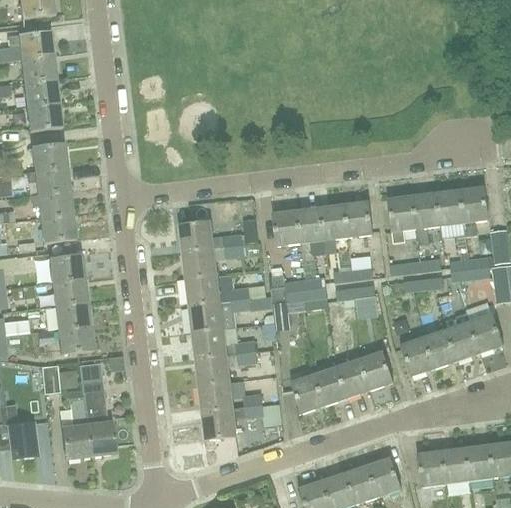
[(21,0),(23,17),(55,14),(53,0),(21,0)]
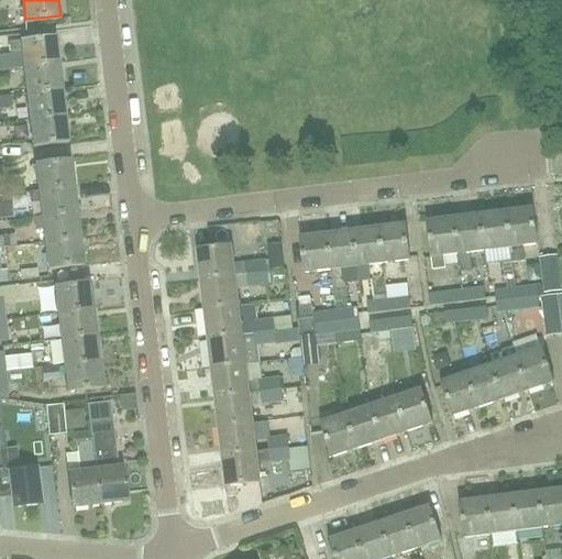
[(0,66),(24,64),(24,63),(59,59),(56,32),(21,36),(9,39),(10,51),(0,52),(0,66)]
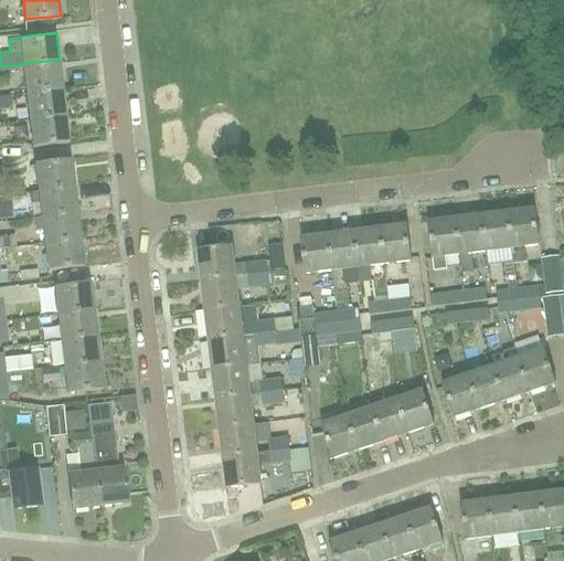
[(60,60),(24,63),(24,64),(27,90),(63,85),(60,60)]
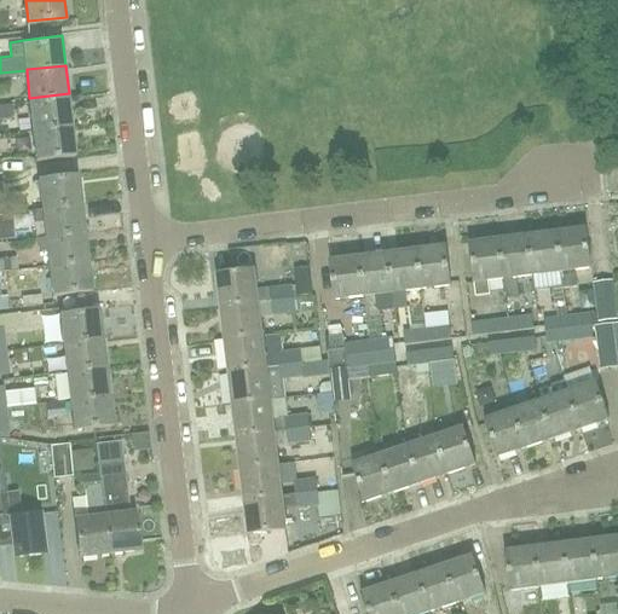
[(69,93),(29,98),(33,127),(73,122),(69,93)]
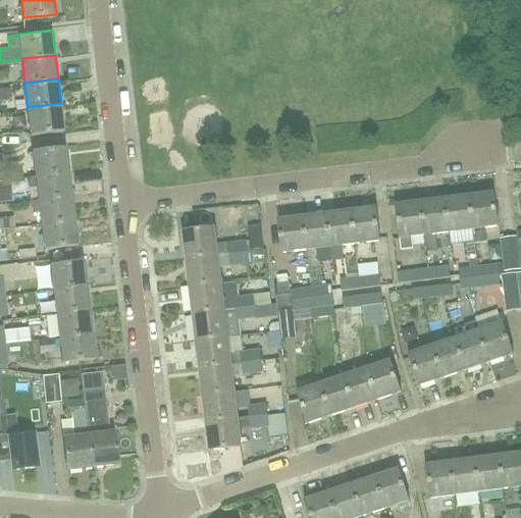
[(61,103),(28,107),(31,133),(63,127),(61,103)]
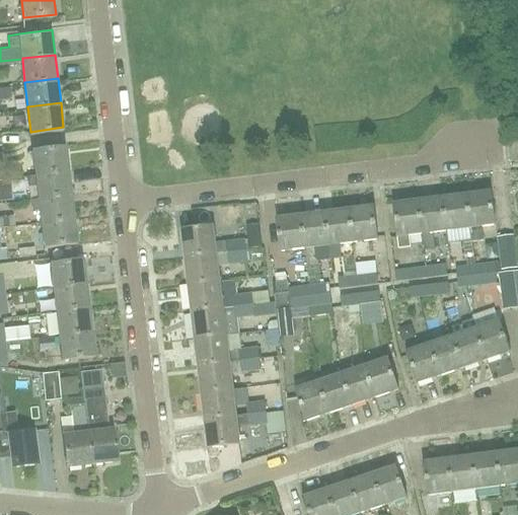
[(34,171),(68,167),(65,143),(32,147),(34,171)]
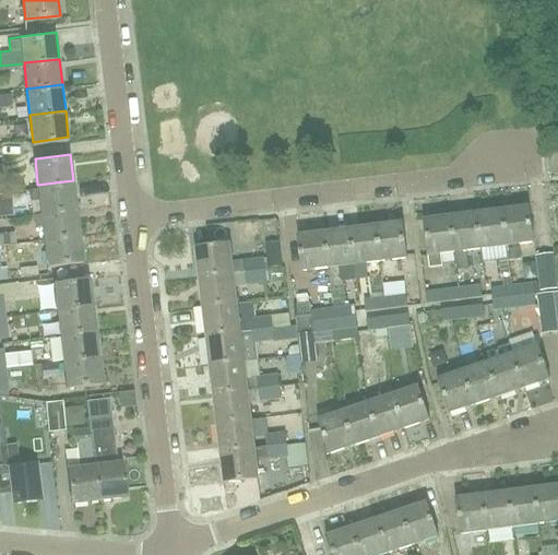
[(73,180),(37,185),(40,211),(76,207),(73,180)]
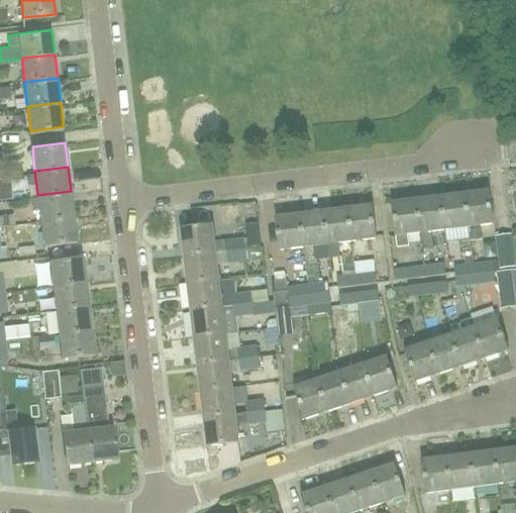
[(482,223),(495,222),(491,189),(466,192),(470,225),(472,238),(483,236),(482,223)]
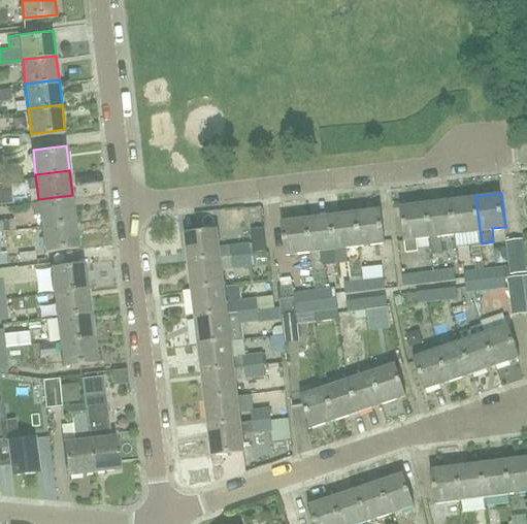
[(72,195),(38,199),(38,200),(32,201),(34,211),(39,211),(41,224),(75,220),(72,195)]
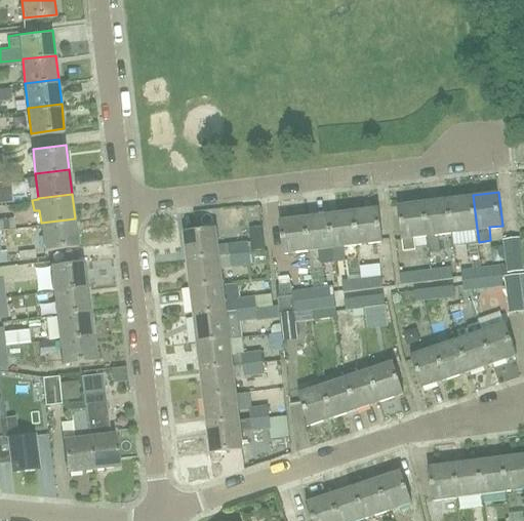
[(477,229),(473,195),(448,198),(452,232),(477,229)]
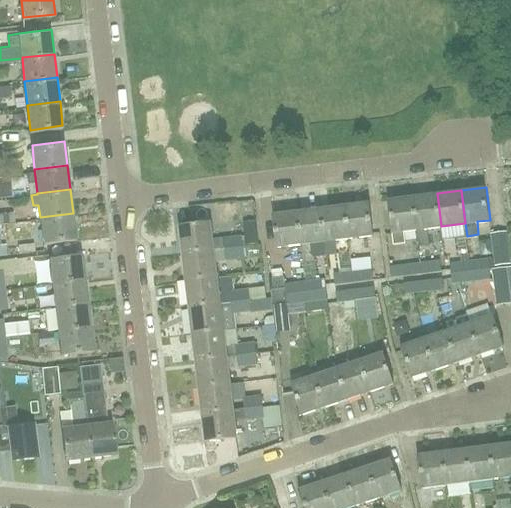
[(441,226),(437,193),(413,196),(417,229),(441,226)]
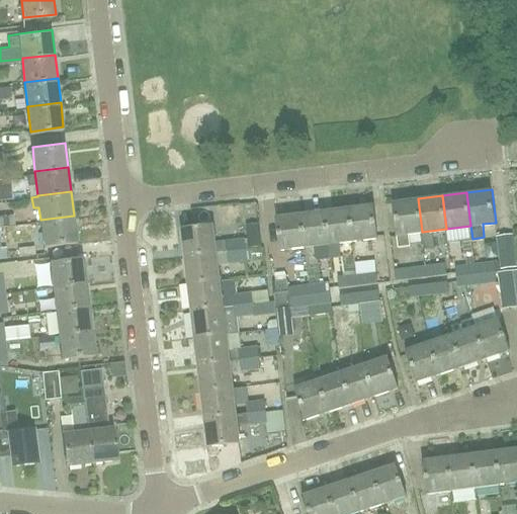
[(422,232),(418,198),(393,201),(397,235),(399,234),(400,242),(410,241),(409,233),(422,232)]
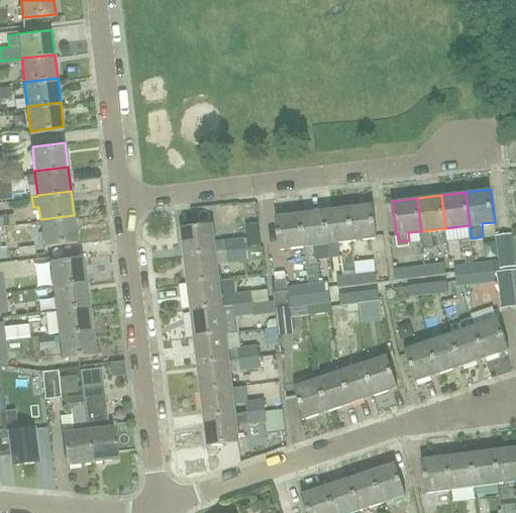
[(352,239),(377,236),(373,203),(348,206),(352,239)]
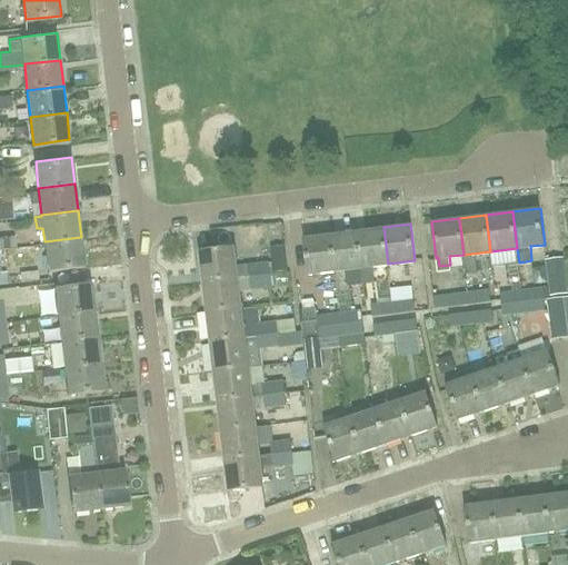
[(388,264),(384,227),(357,230),(361,267),(388,264)]
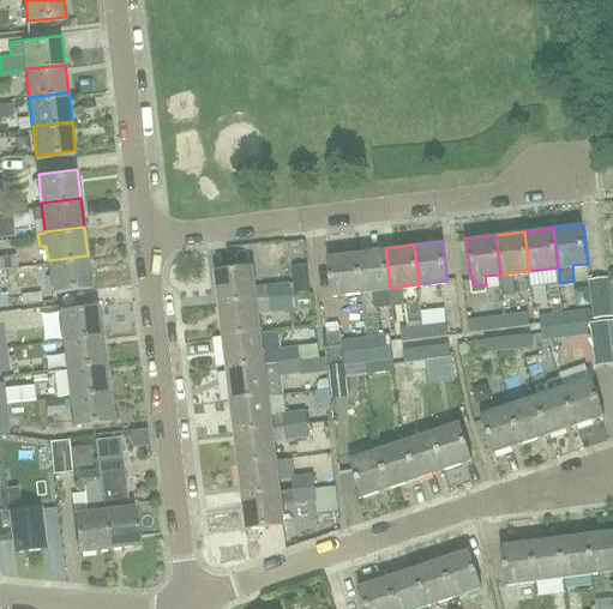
[(390,288),(385,248),(356,252),(361,291),(390,288)]
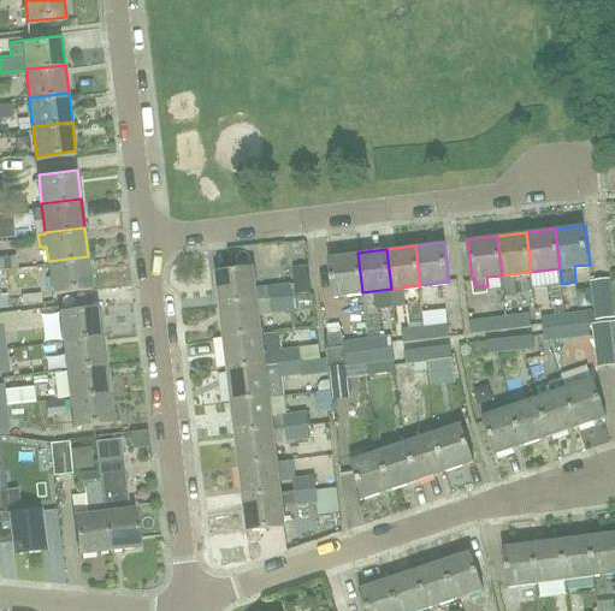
[(0,267),(19,265),(17,253),(0,254),(0,267)]
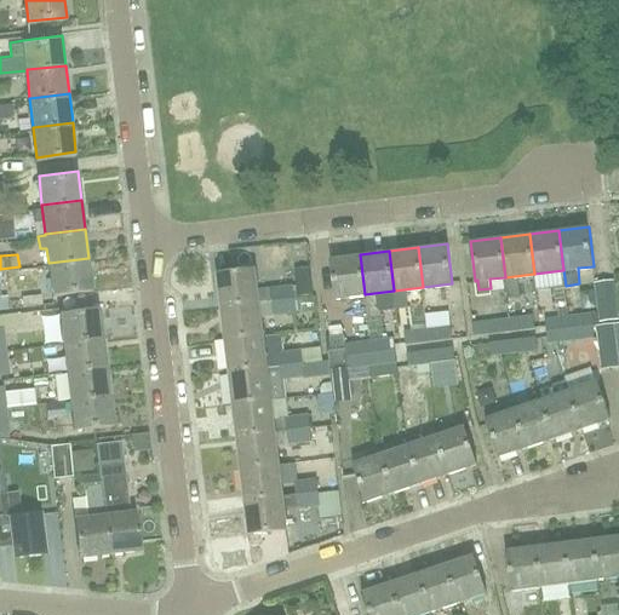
[(365,294),(360,254),(331,258),(336,298),(365,294)]
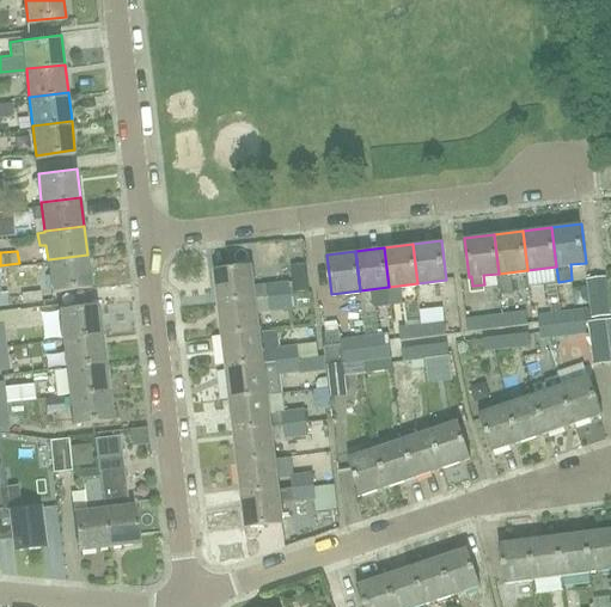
[(87,255),(48,259),(52,289),(91,284),(87,255)]
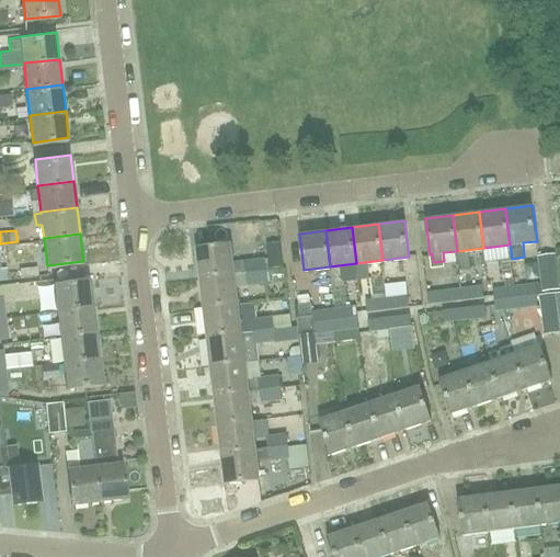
[(267,240),(269,256),(265,257),(233,260),(231,242),(200,246),(203,276),(266,269),(266,266),(270,265),(285,264),(282,239),(267,240)]
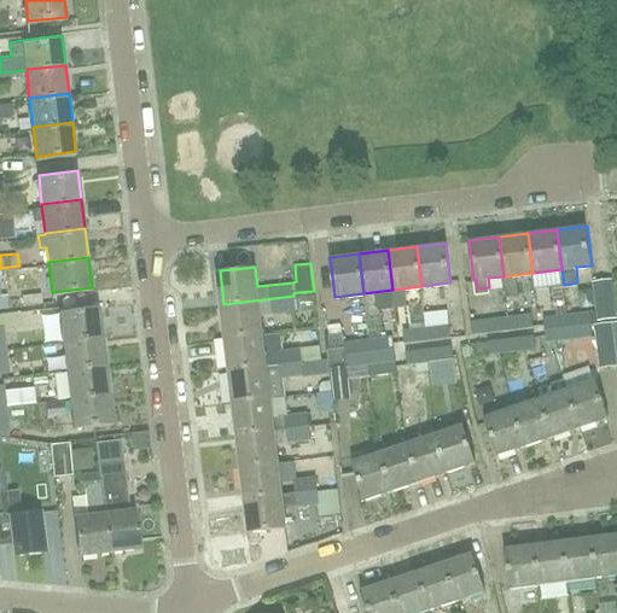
[(598,317),(616,315),(616,302),(613,276),(594,279),(598,317)]
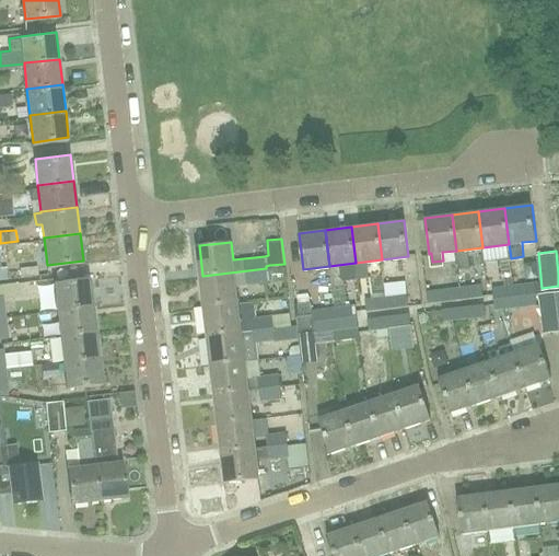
[(509,263),(497,265),(497,270),(505,281),(511,281),(509,263)]
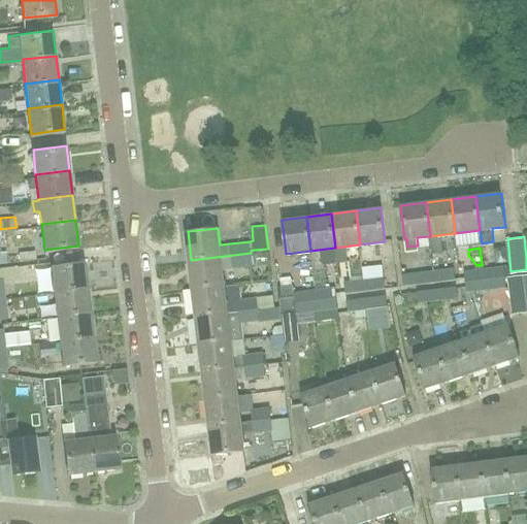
[(253,264),(251,253),(191,260),(194,287),(224,284),(222,266),(253,264)]
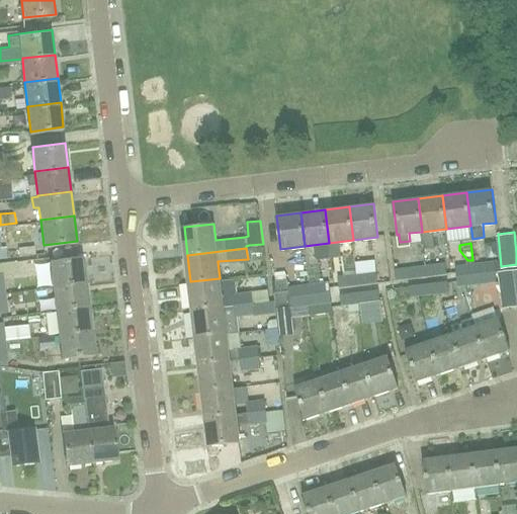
[(53,285),(85,281),(82,256),(50,260),(53,285)]
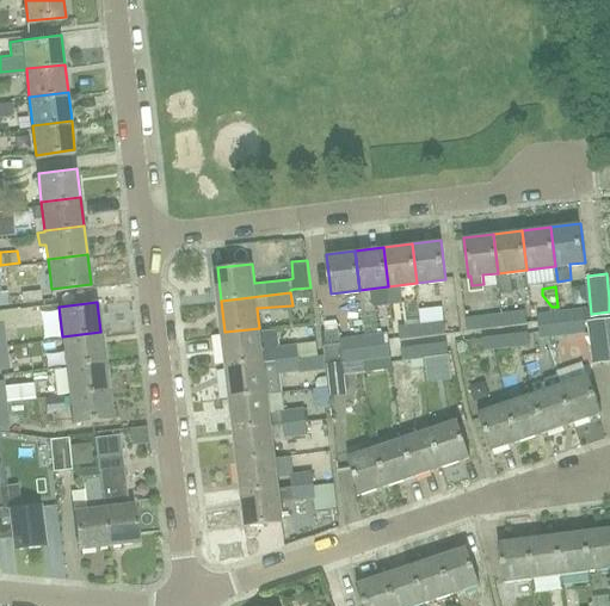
[(562,321),(586,317),(584,305),(560,308),(562,321)]
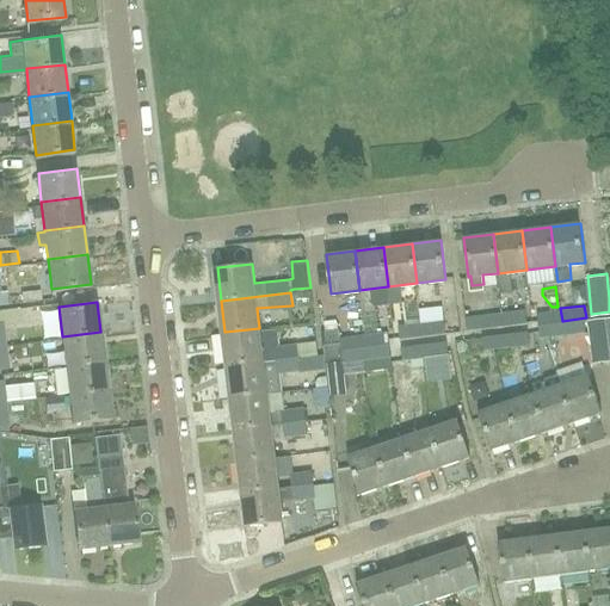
[(19,320),(18,307),(0,308),(0,344),(7,344),(5,321),(19,320)]
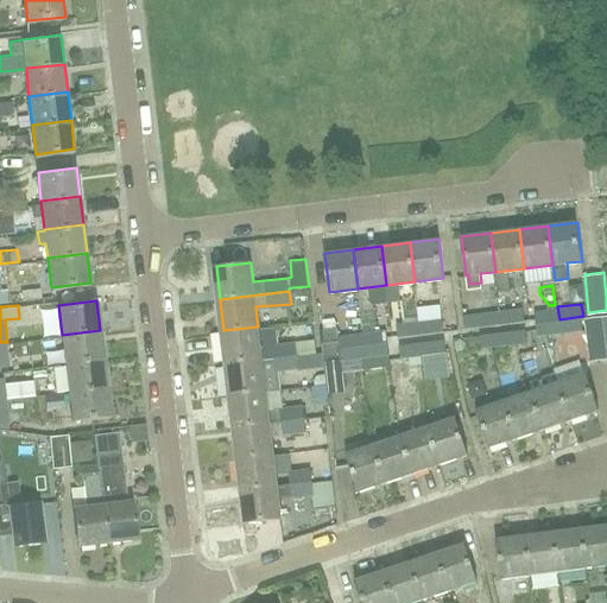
[(501,323),(526,321),(524,306),(500,309),(501,323)]
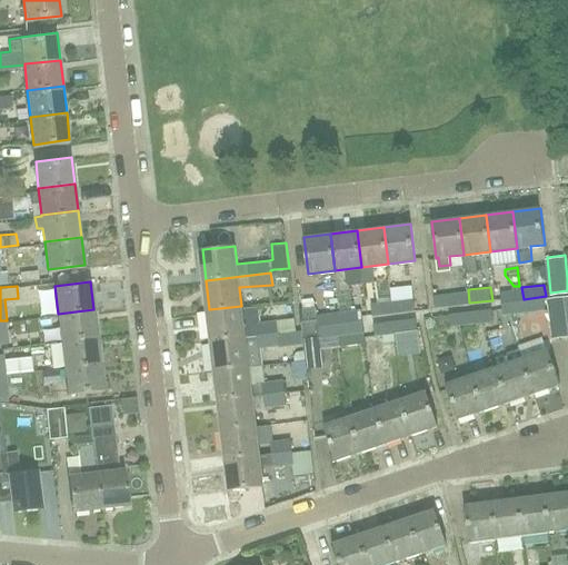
[(501,289),(502,301),(524,299),(521,287),(501,289)]
